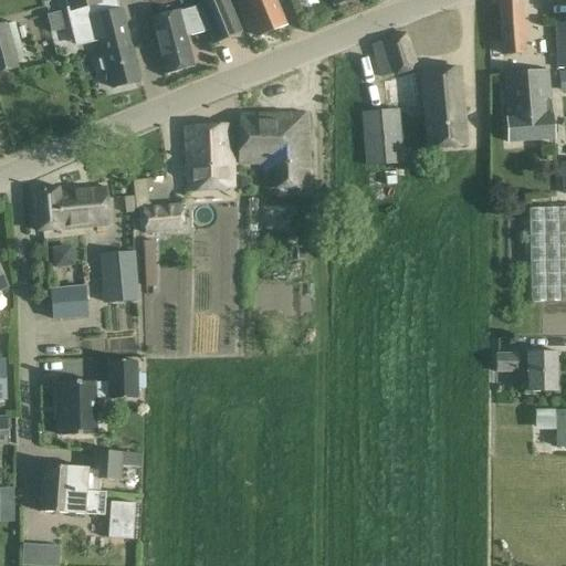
[(64,0),(67,13),(103,4),(102,0),(64,0)]
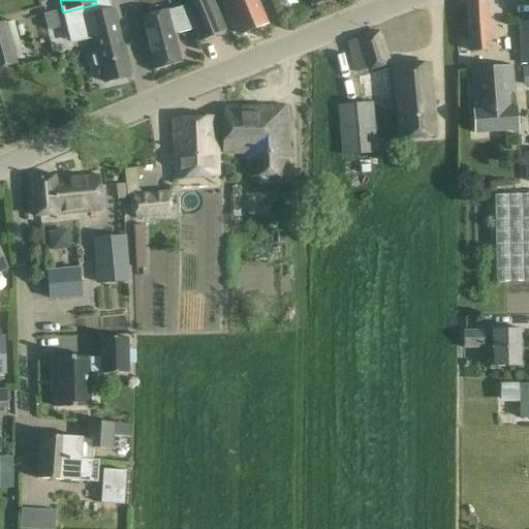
[(197,43),(226,31),(213,0),(194,0),(183,4),(184,7),(166,12),(166,11),(142,18),(155,68),(180,62),(173,35),(192,30),(197,43)]
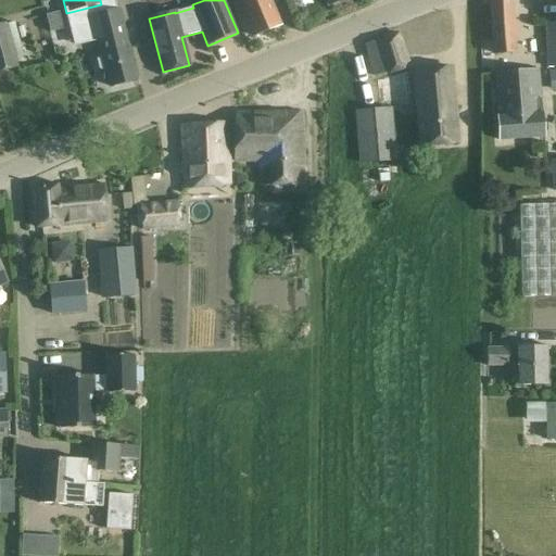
[(237,0),(253,36),(280,25),(269,0),(237,0)]
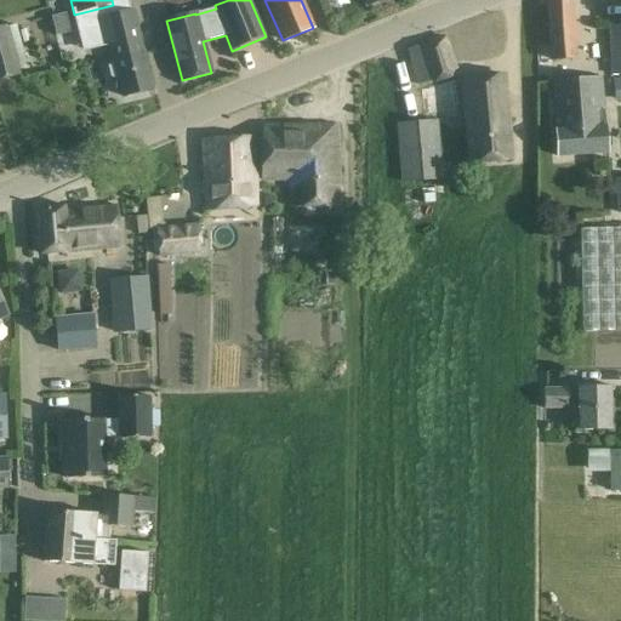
[(574,0),(546,3),(548,61),(577,60),(574,0)]
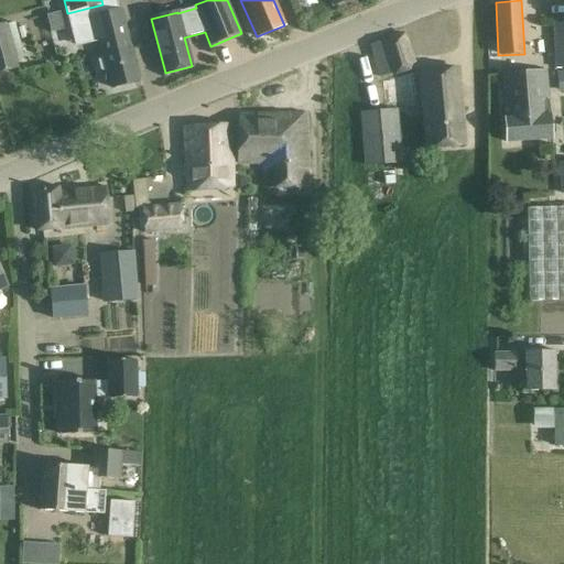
[(100,62),(101,71),(107,73),(110,87),(138,80),(121,10),(120,9),(104,13),(87,18),(93,42),(99,41),(104,57),(100,62)]
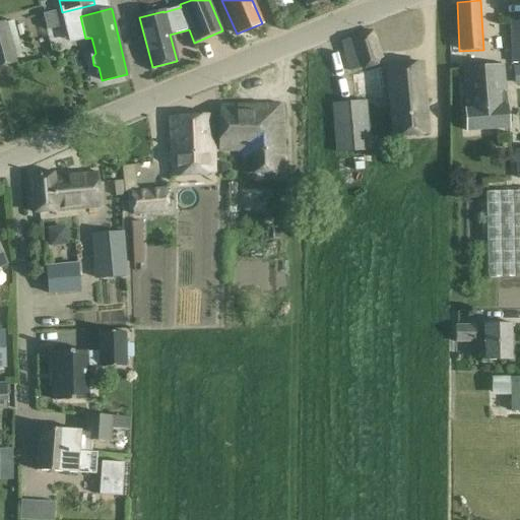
[(0,23),(0,67),(17,63),(14,53),(21,51),(13,21),(6,23),(6,21),(0,23)]
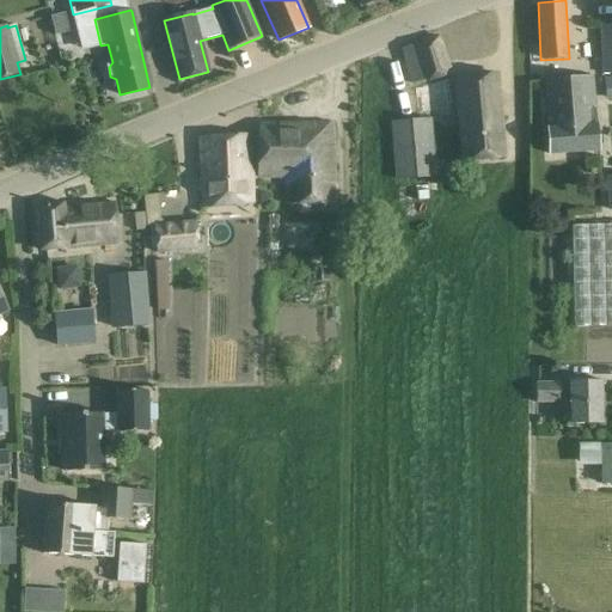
[(611,25),(600,25),(601,74),(611,73),(611,25)]
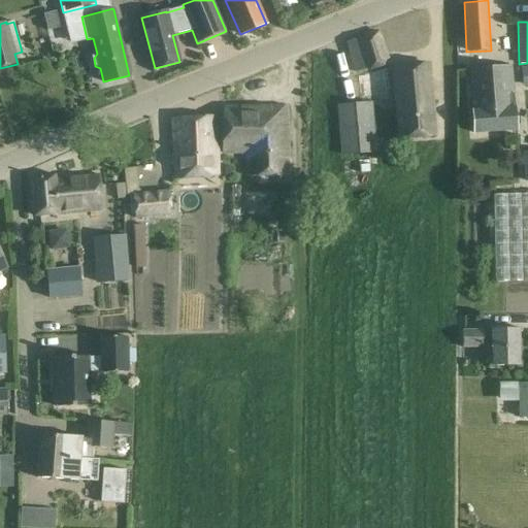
[(345,41),(354,72),(367,68),(367,69),(390,62),(380,29),(357,36),(357,37),(345,41)]
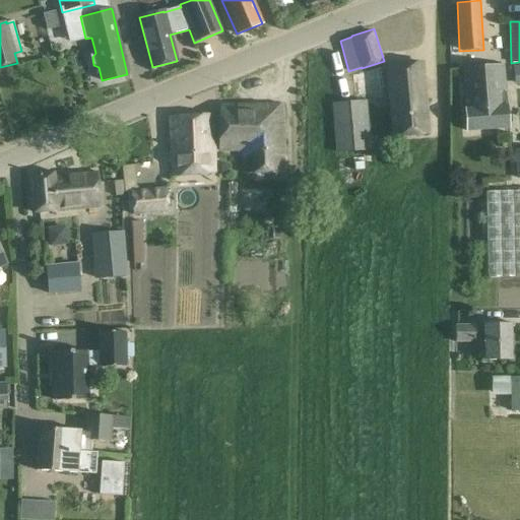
[(421,62),(386,65),(392,136),(428,133),(421,62)]
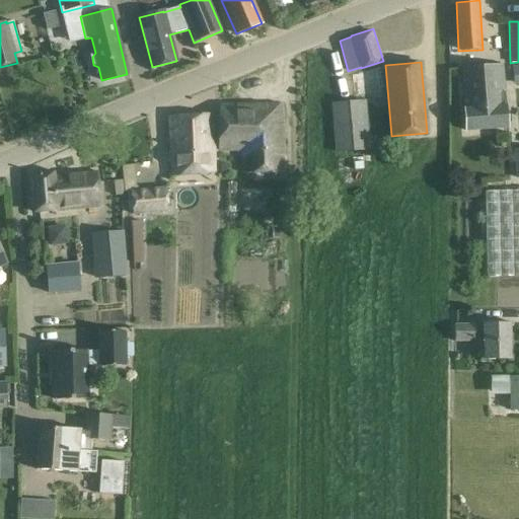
[(502,64),(461,67),(465,131),(507,128),(502,64)]
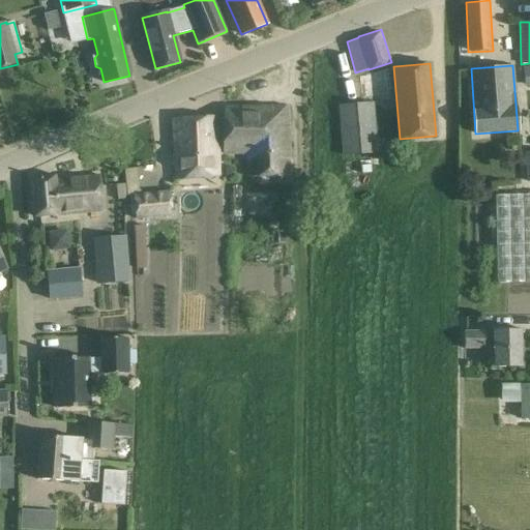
[(378,153),(374,102),(336,106),(342,156),(378,153)]
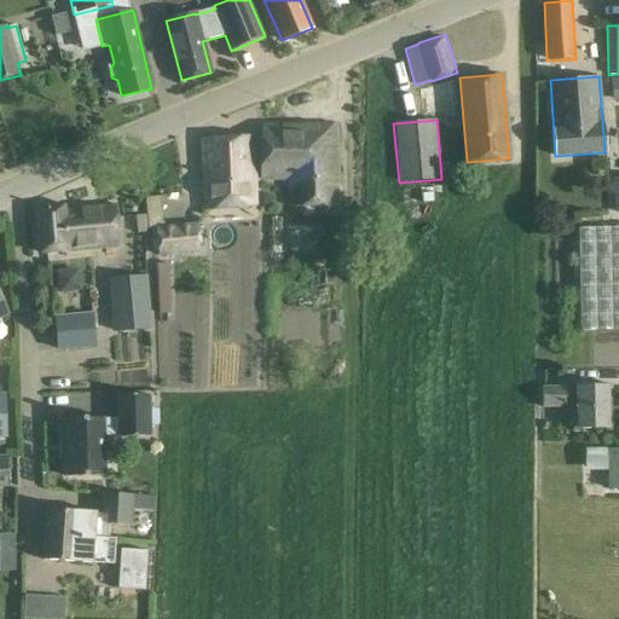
[(287,181),(287,204),(337,204),(336,125),(262,126),(260,181),(287,181)]
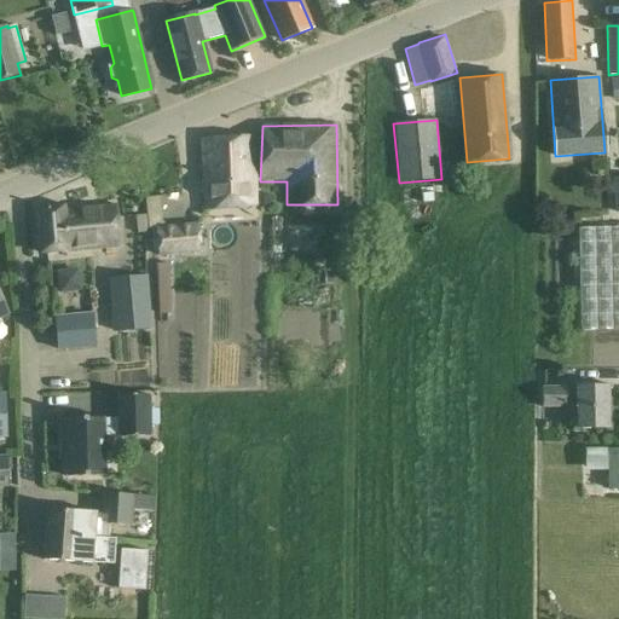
[(204,196),(204,208),(254,204),(253,137),(201,139),(203,178),(198,181),(198,192),(204,196)]
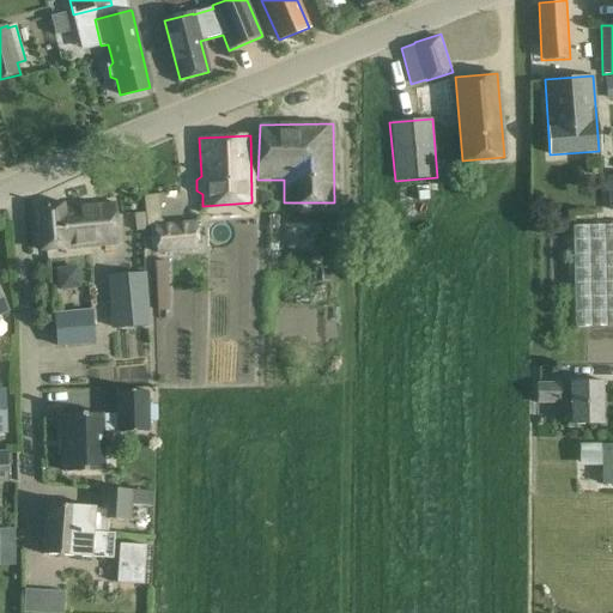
[(37,207),(41,249),(116,242),(115,202),(64,208),(64,205),(37,207)]
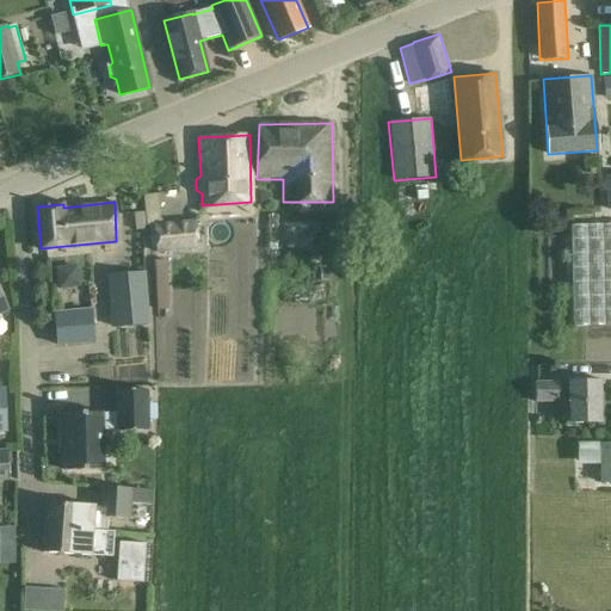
[(591,209),(571,209),(571,221),(591,221),(591,209)]
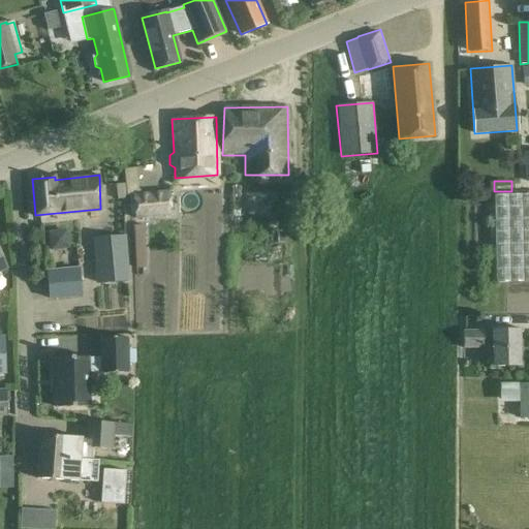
[(134,220),(172,217),(169,190),(132,193),(134,220)]
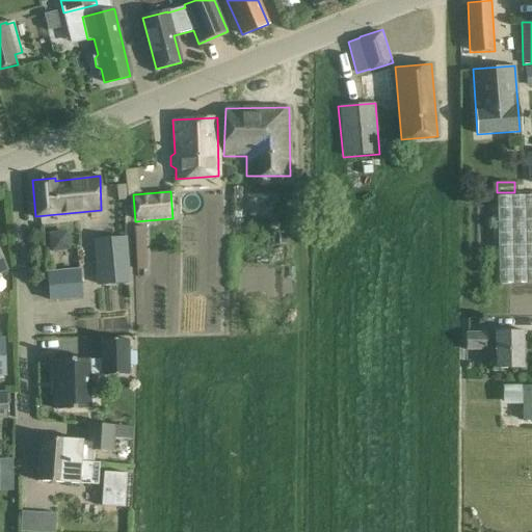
[(531,194),(496,195),(497,283),(531,283),(531,194)]
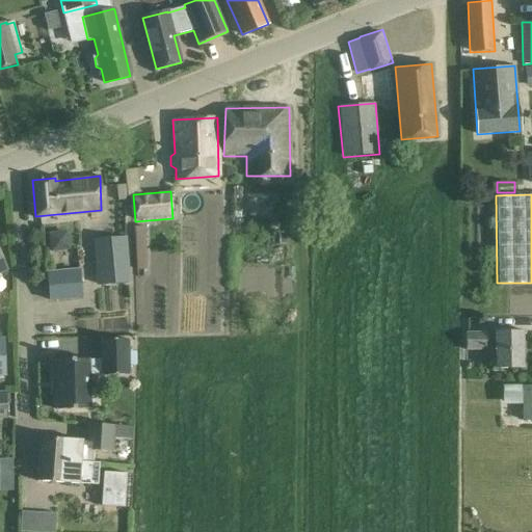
[(133,225),(134,269),(144,268),(143,225),(133,225)]
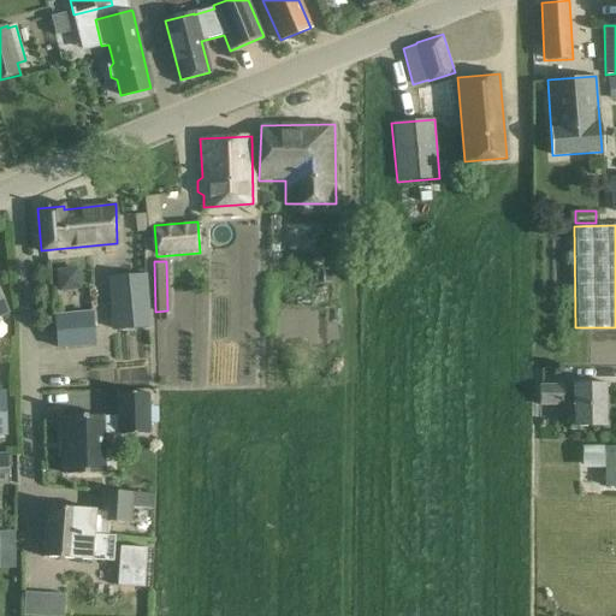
[(118,330),(119,362),(143,361),(142,329),(149,327),(146,274),(108,277),(112,331),(118,330)]
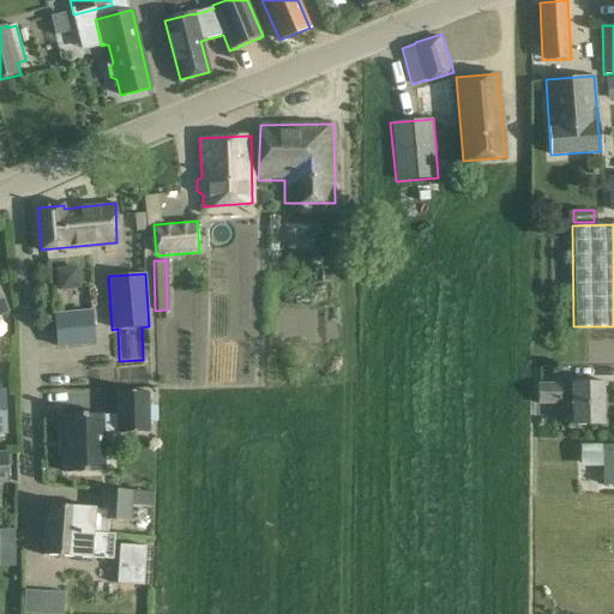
[(56,348),(94,344),(91,312),(54,314),(56,348)]
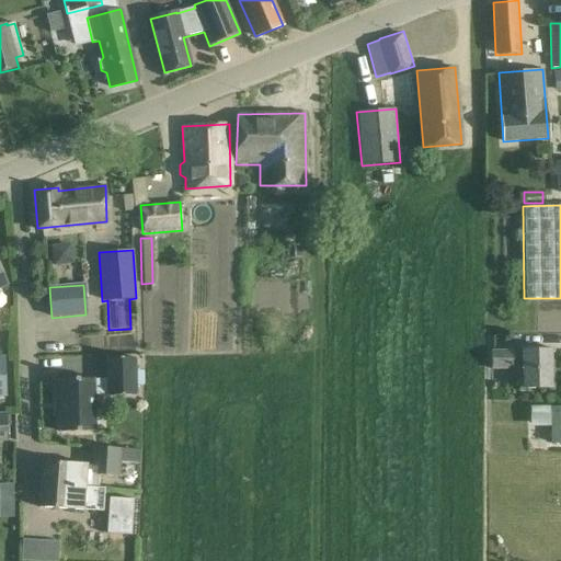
[(523,374),(523,388),(551,388),(550,350),(523,350),(490,351),(491,370),(511,369),(511,374),(523,374)]
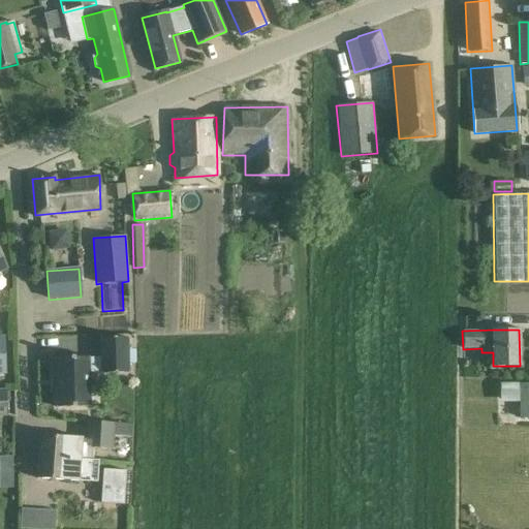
[(55,390),(55,408),(90,407),(95,402),(95,389),(90,385),(90,374),(128,373),(128,338),(99,338),(100,360),(89,360),(89,356),(51,356),(52,390),(55,390)]
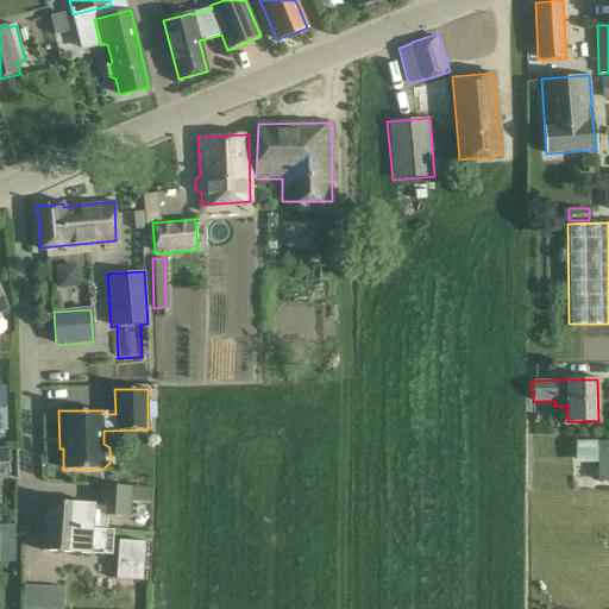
[(608,482),(608,443),(598,443),(598,483),(608,482)]
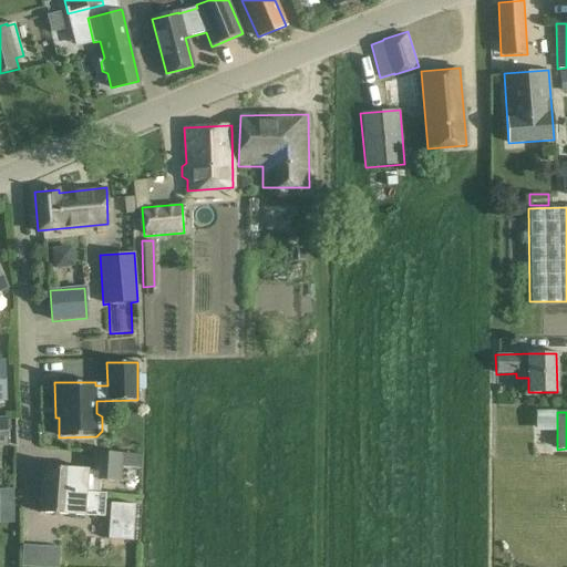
[(72,492),(99,493),(100,482),(119,483),(122,453),(93,452),(92,468),(42,465),(41,487),(72,490),(72,492)]
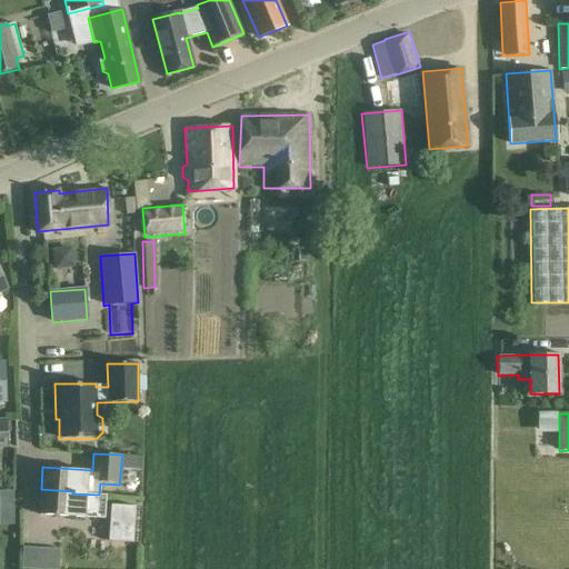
[(72,491),(41,489),(39,513),(106,518),(106,513),(107,496),(99,495),(72,493),(72,491)]
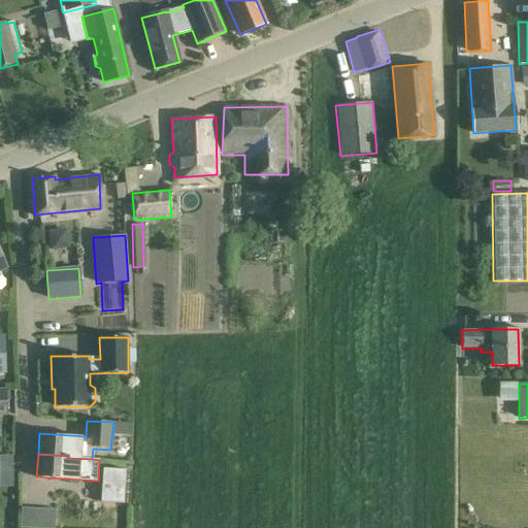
[(0,472),(12,472),(12,457),(0,457),(0,472)]
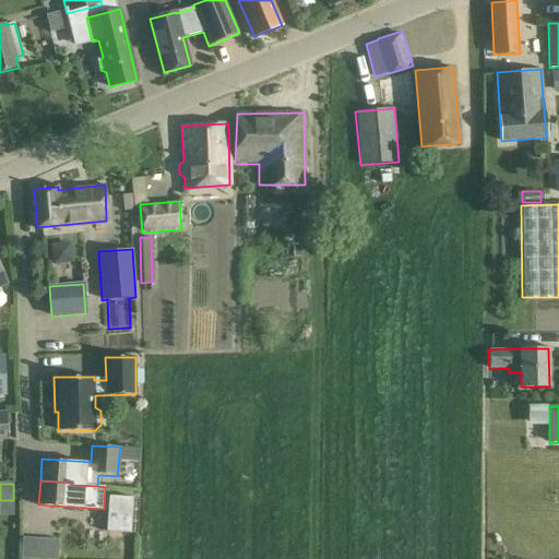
[(110,533),(131,534),(133,506),(104,504),(104,509),(104,520),(111,521),(110,533)]
